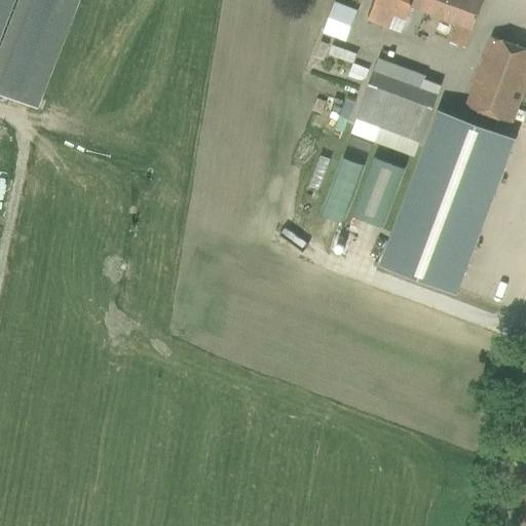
[(0,0),(0,95),(36,109),(77,0),(0,0)]
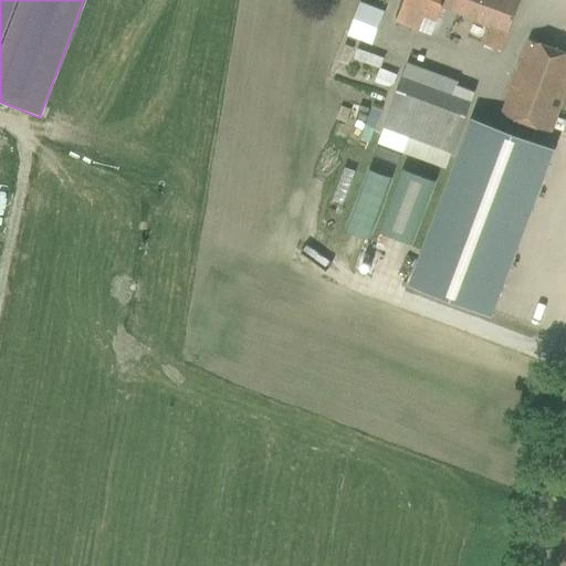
[(404,0),(398,17),(396,22),(431,35),(442,9),(489,25),(482,44),(501,51),(520,0),(404,0)]
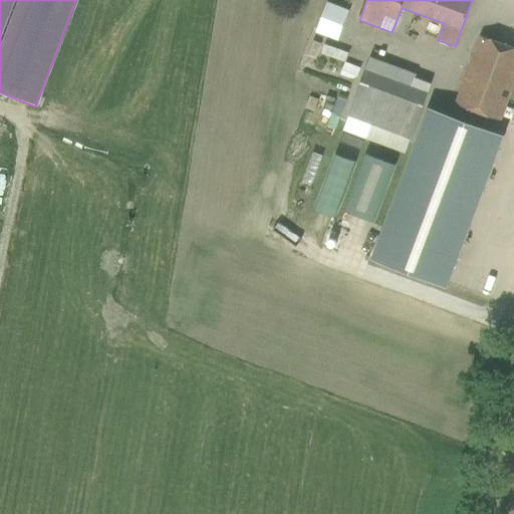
[(314,32),(338,41),(350,11),(326,2),(314,32)]
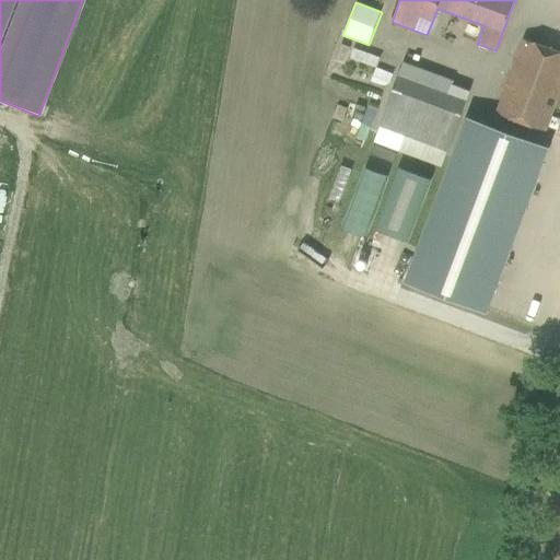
[(559,51),(523,38),(515,59),(496,113),(545,131),(559,90),(559,51)]
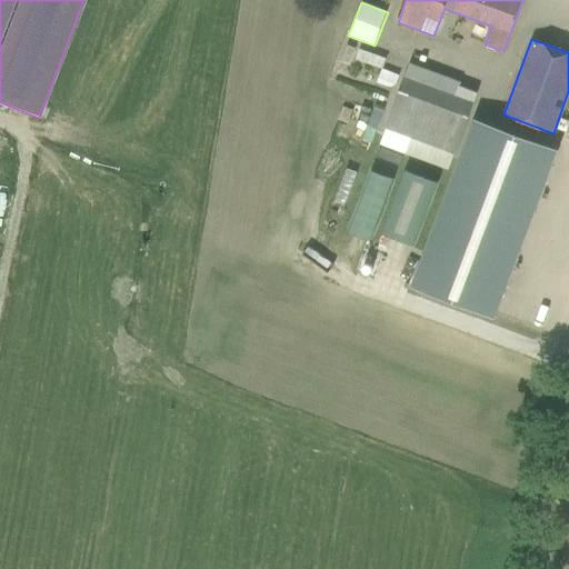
[(359,48),(355,59),(381,69),(386,58),(359,48)]
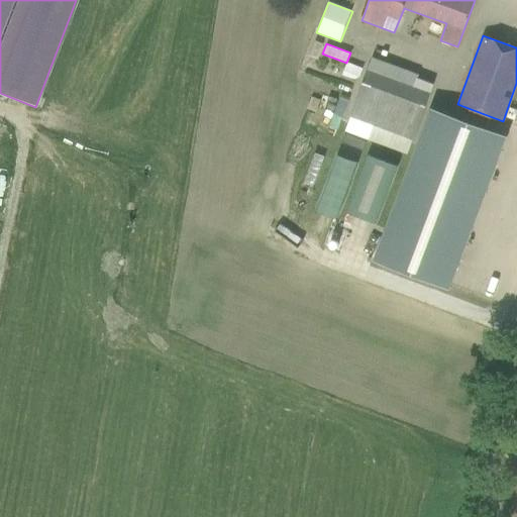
[(344,132),(411,152),(433,78),(367,58),(344,132)]
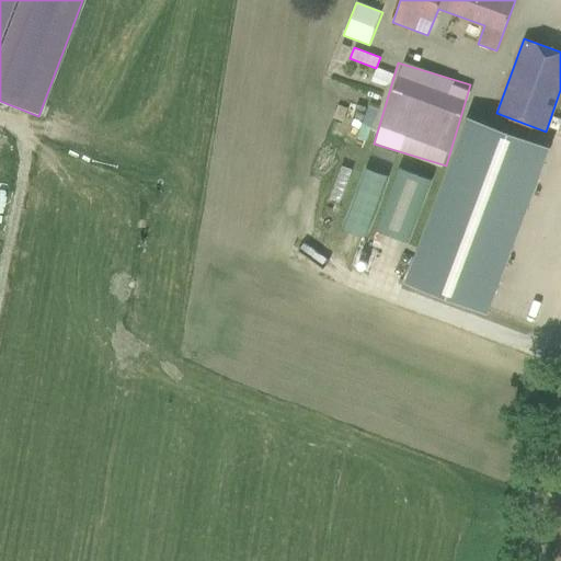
[(553,148),(471,117),(409,284),(491,315),(553,148)]
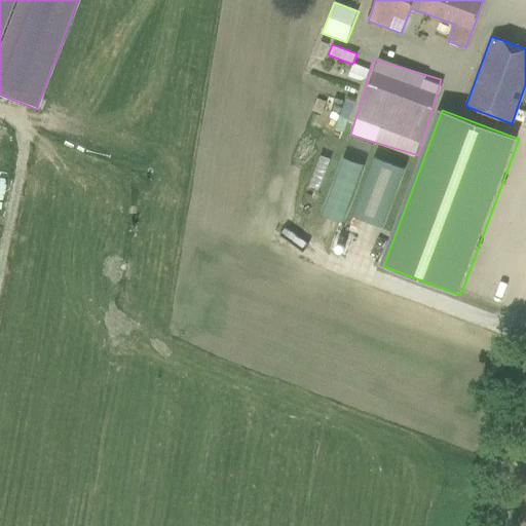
[(342,222),(363,165),(342,157),(322,215),(342,222)]
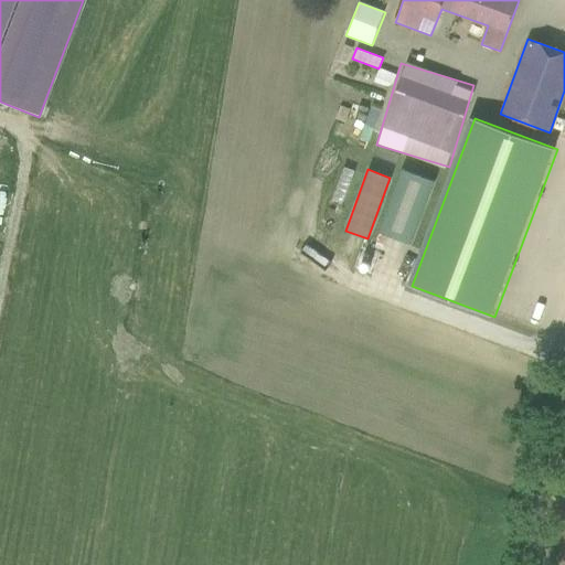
[(403,170),(379,233),(411,244),(434,182),(403,170)]
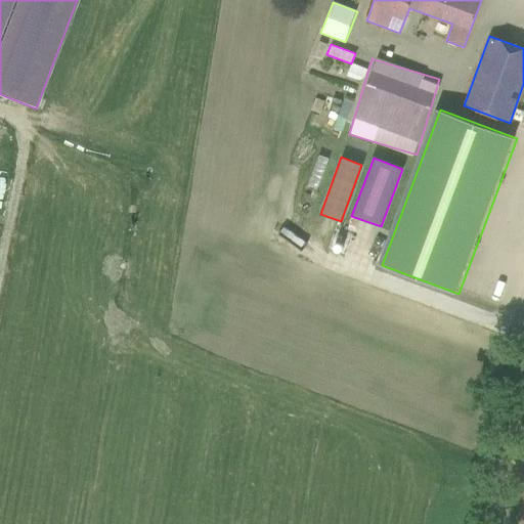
All buildings are outlined.
